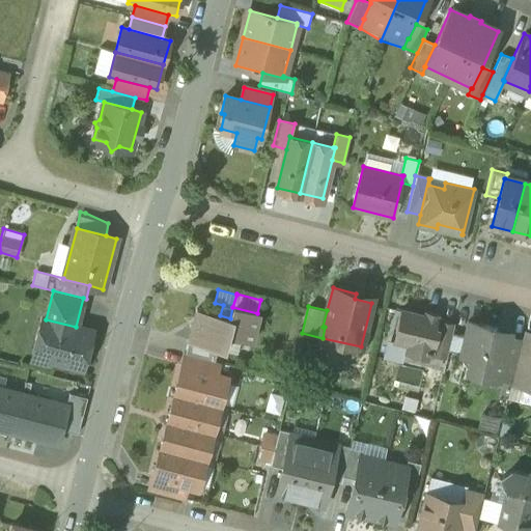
[(220,315),(196,309),(188,340),(217,348),(223,350),(227,336),(251,342),(258,313),(257,313),(232,307),(230,318),(220,315)]
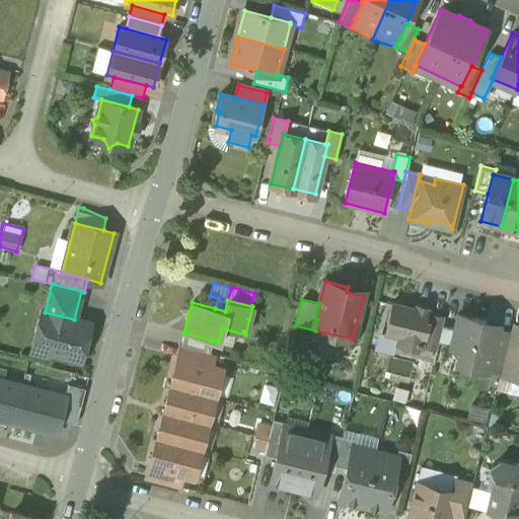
[(410,306),(393,302),(385,334),(399,337),(397,345),(418,350),(419,346),(436,350),(437,343),(441,325),(441,324),(430,321),(432,313),(427,312),(429,307),(417,304),(416,309),(409,308),(410,306)]
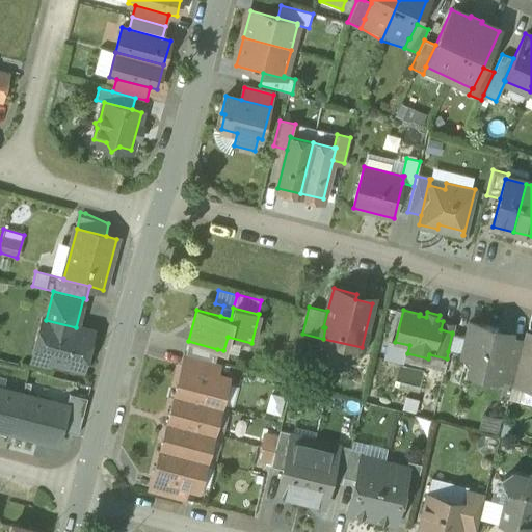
[(76,327),(46,320),(42,319),(35,343),(41,344),(48,355),(47,358),(82,368),(91,331),(76,327)]
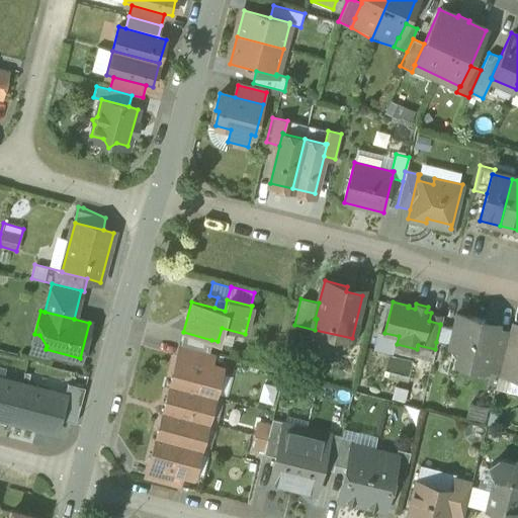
[(452,327),(448,344),(457,347),(462,353),(460,362),(488,369),(489,367),(493,349),(492,348),(497,329),(498,324),(485,321),(485,320),(472,317),(472,318),(456,314),(452,327)]
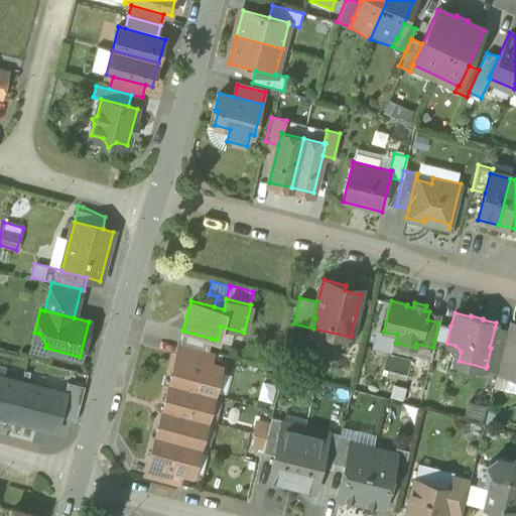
[(450,326),(438,324),(434,341),(446,343),(450,326)]
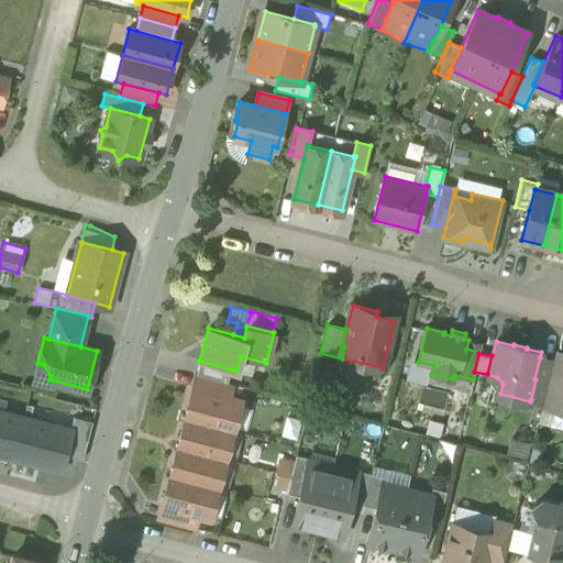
[(543,403),(543,405),(556,408),(562,384),(562,355),(555,354),(554,361),(543,403)]
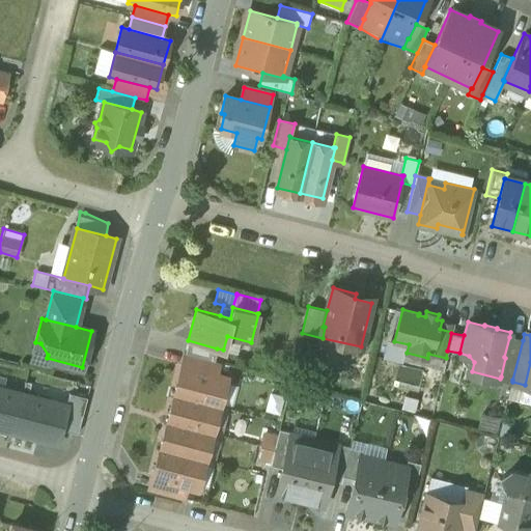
[(523,340),(509,337),(504,357),(505,358),(501,376),(512,380),(523,340)]
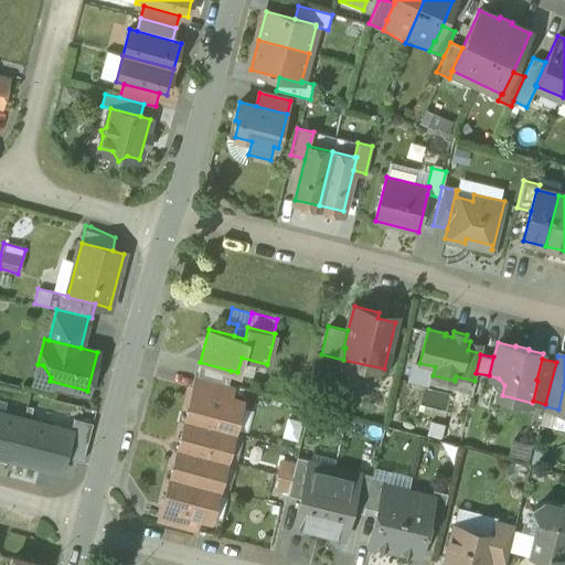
[(231,371),(200,362),(196,375),(198,375),(227,383),(231,371)]
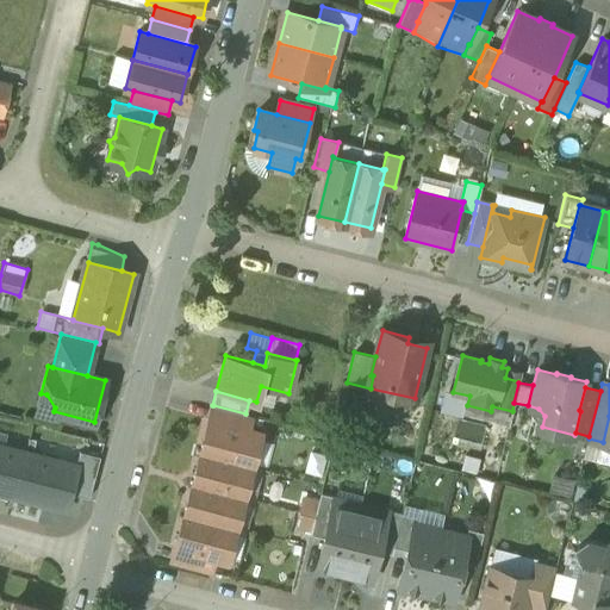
[(246,414),(213,405),(210,421),(247,430),(250,416),(246,414)]
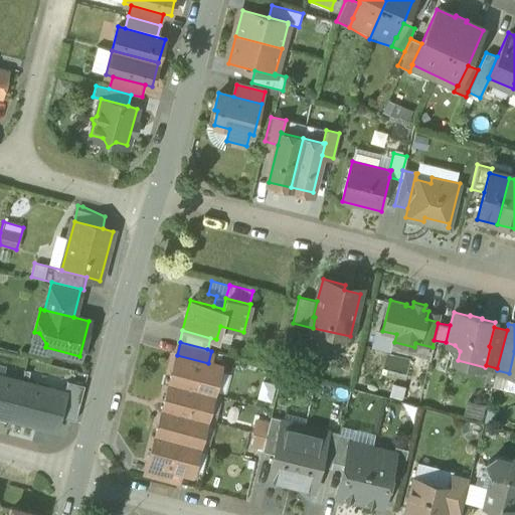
[(177,355),(176,355),(169,382),(213,393),(220,366),(208,363),(177,355)]
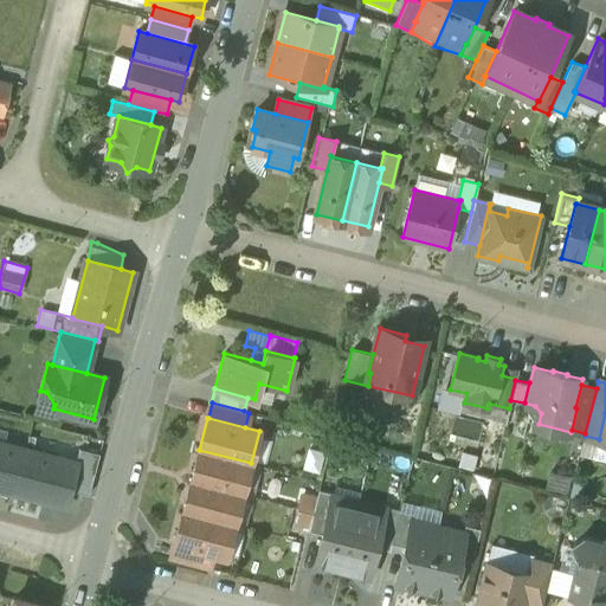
[(0,489),(15,494),(26,450),(0,443),(0,489)]
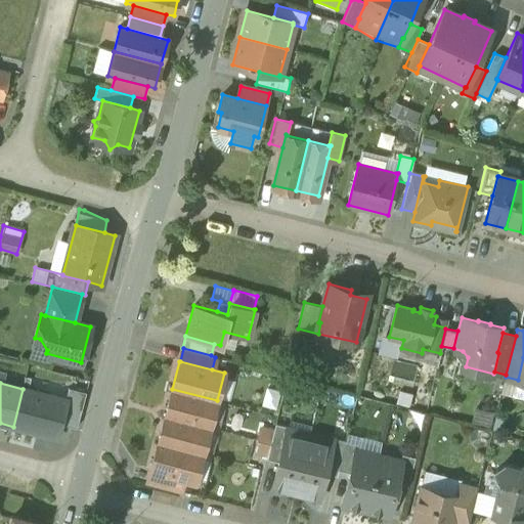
[(23,389),(13,427),(57,438),(60,425),(67,401),(23,389)]
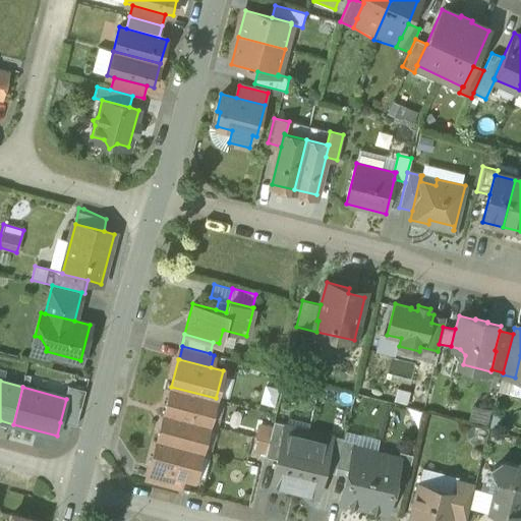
[(69,387),(60,422),(76,426),(85,391),(69,387)]
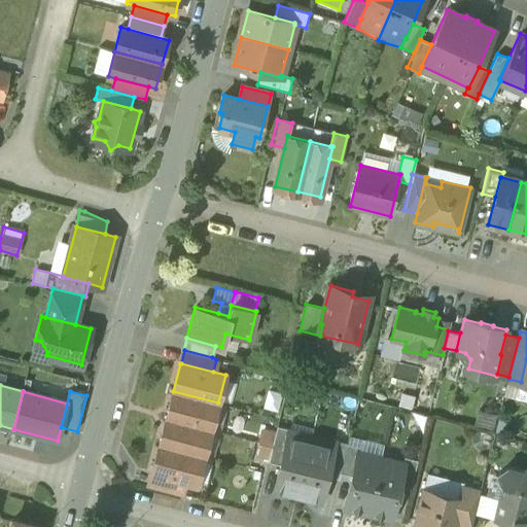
[(218,402),(173,391),(166,418),(211,430),(218,402)]
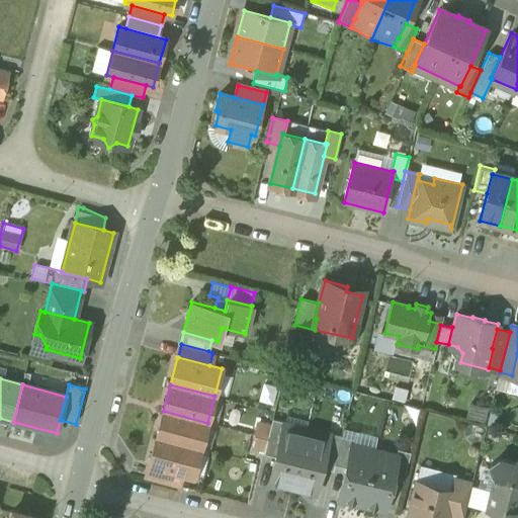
[(489,407),(470,403),(467,416),(485,420),(489,407)]
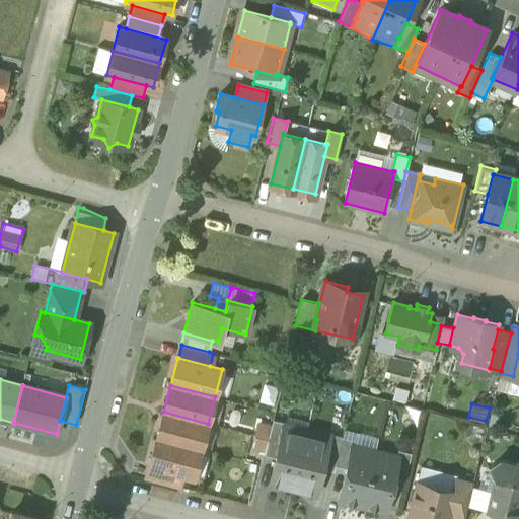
[(208,424),(163,412),(156,438),(201,449),(208,424)]
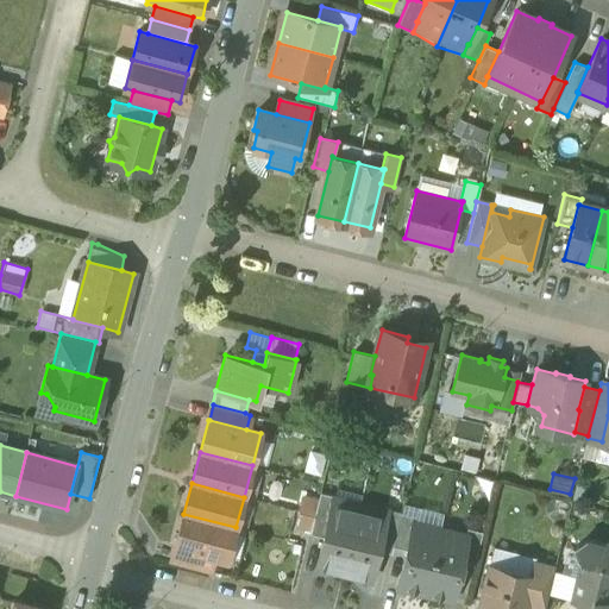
[(406,490),(391,487),(385,508),(401,512),(406,490)]
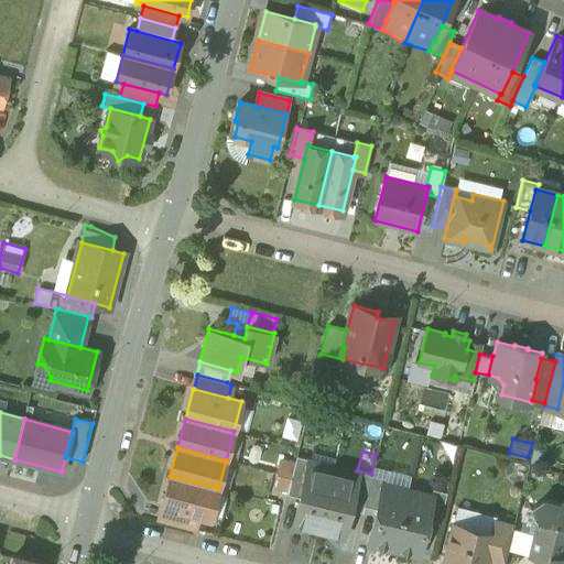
[(288,490),(286,494),(301,497),(307,467),(310,467),(311,458),(296,455),(294,465),(291,477),(288,490)]
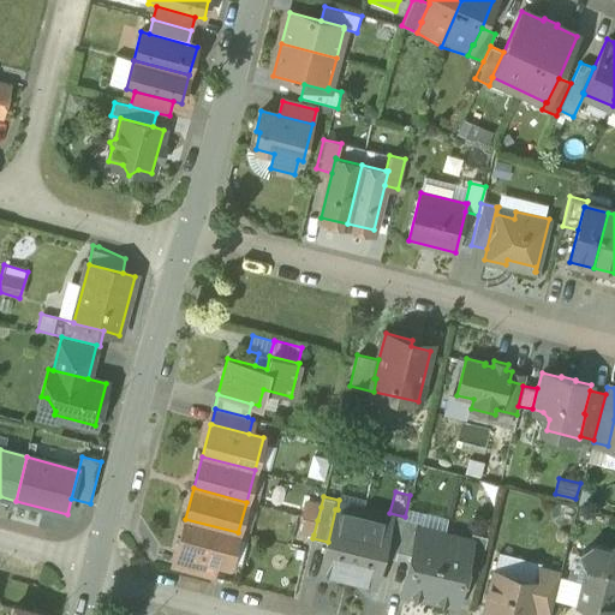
[(321,507),(308,503),(304,517),(317,520),(321,507)]
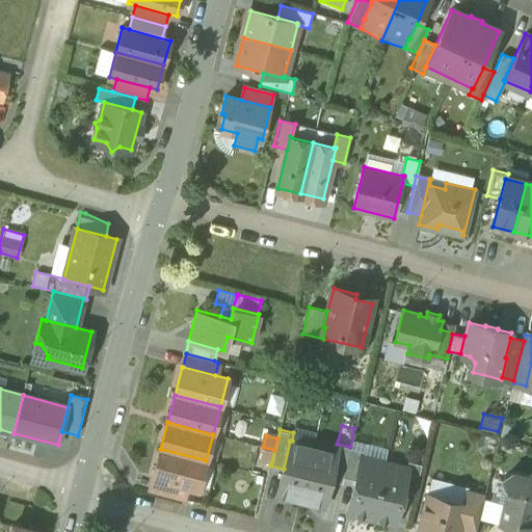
[(284,469),(277,494),(300,499),(313,446),(292,441),(290,441),(284,469)]
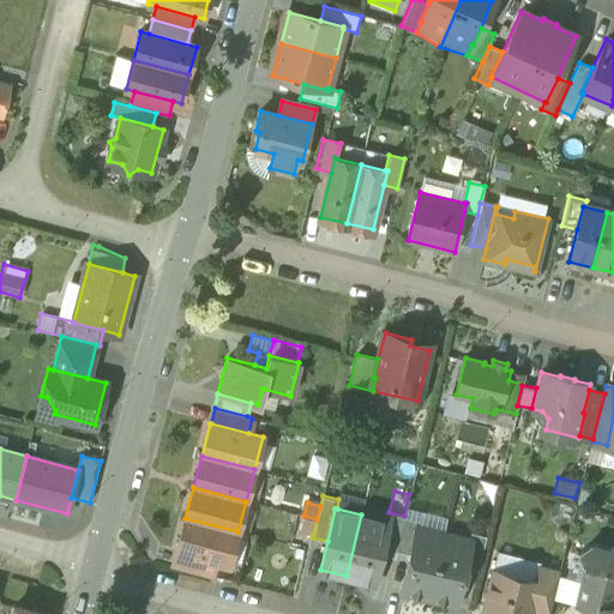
[(389,522),(380,554),(393,558),(396,551),(404,516),(389,512),(387,521),(389,522)]
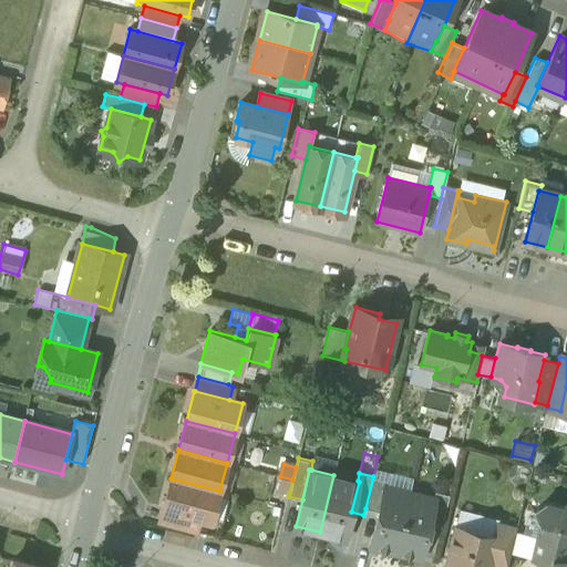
[(333,475),(320,532),(346,537),(351,512),(359,482),(358,481),(333,475)]
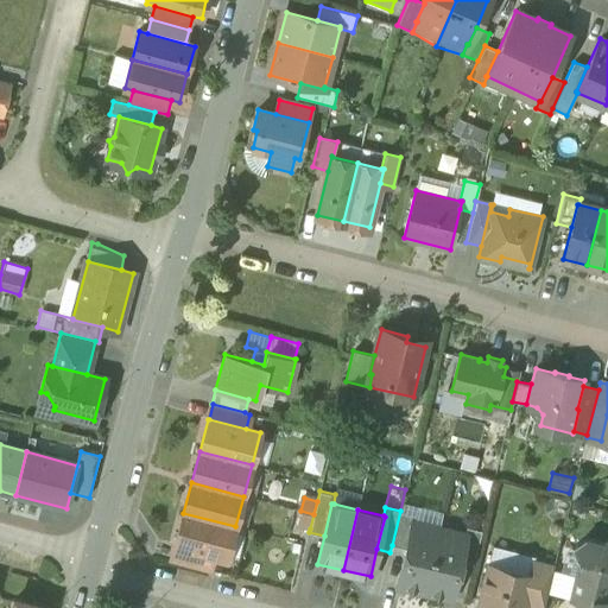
[(314,514),(301,511),(297,526),(310,529),(314,514)]
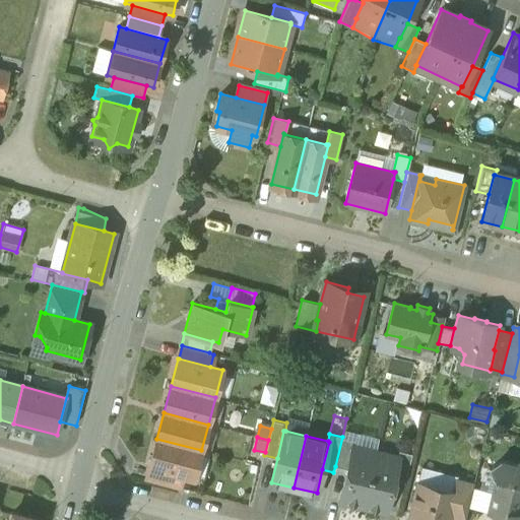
[(355,440),(342,437),(335,466),(346,469),(351,448),(353,448),(355,440)]
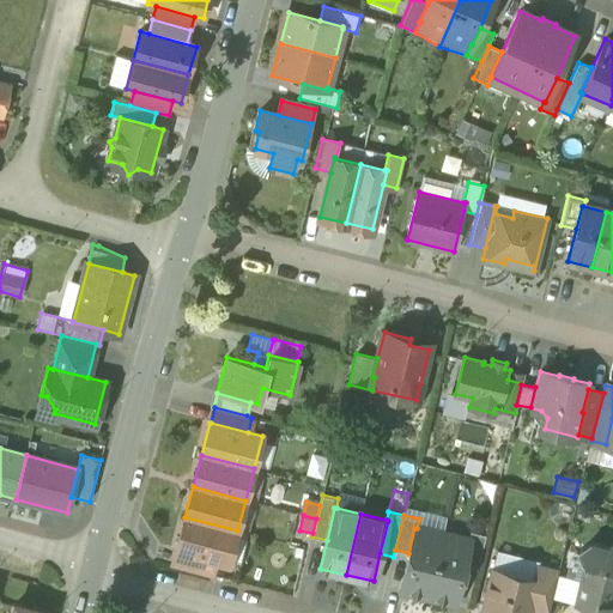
[(237,530),(184,517),(176,550),(177,550),(214,559),(229,563),(237,530)]
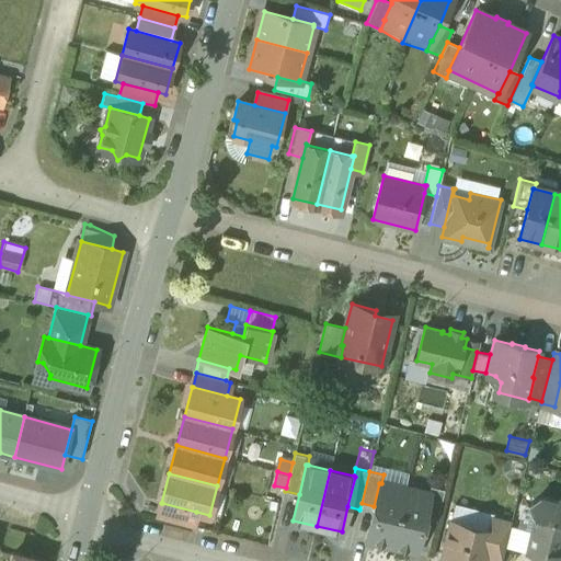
[(381,483),(379,483),(374,506),(366,538),(391,544),(404,489),(381,483)]
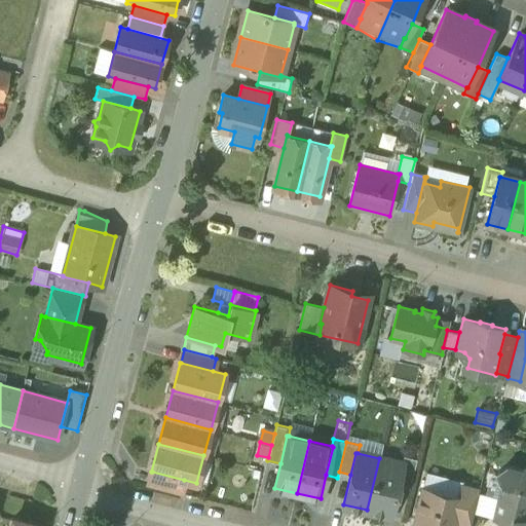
[(416,458),(403,455),(401,463),(402,464),(397,486),(409,489),(416,458)]
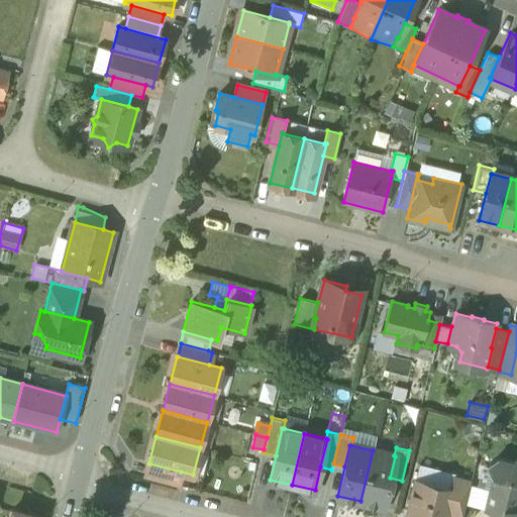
[(394,455),(373,450),(360,501),(383,507),(390,478),(395,456),(394,455)]
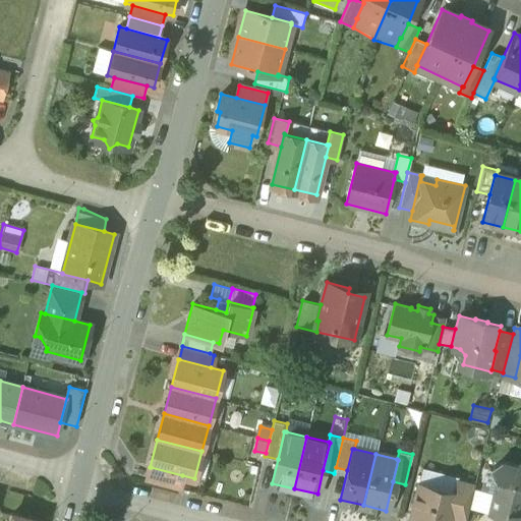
[(520,461),(520,462),(519,466),(503,462),(493,467),(500,478),(496,493),(520,498),(520,461)]
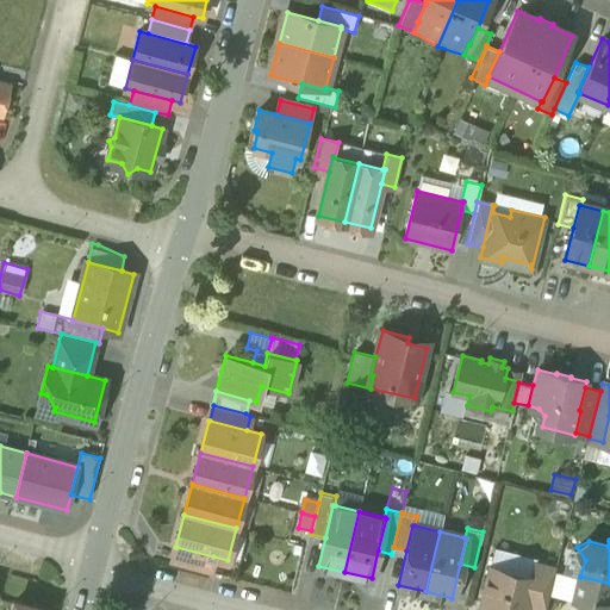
[(213,556),(176,547),(173,562),(210,572),(213,556)]
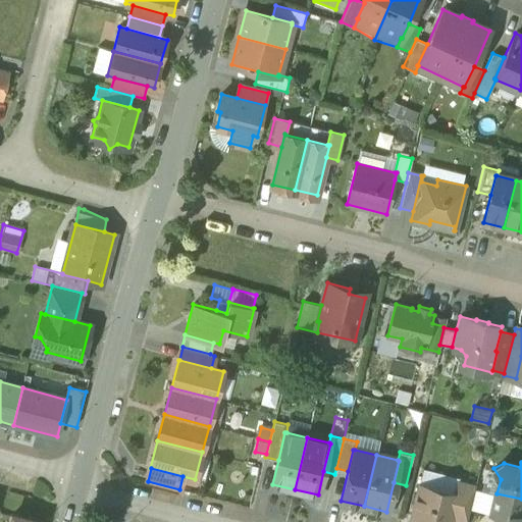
[(476,485),(460,481),(457,493),(459,493),(453,518),(468,521),(476,485)]
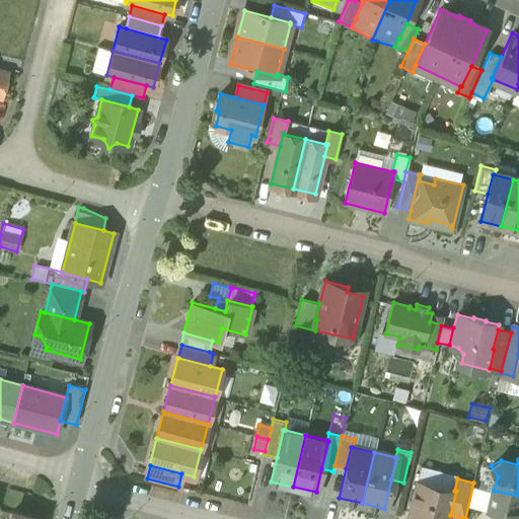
[(454,491),(417,482),(409,514),(430,518),(433,518),(436,511),(450,515),(456,491),(454,491)]
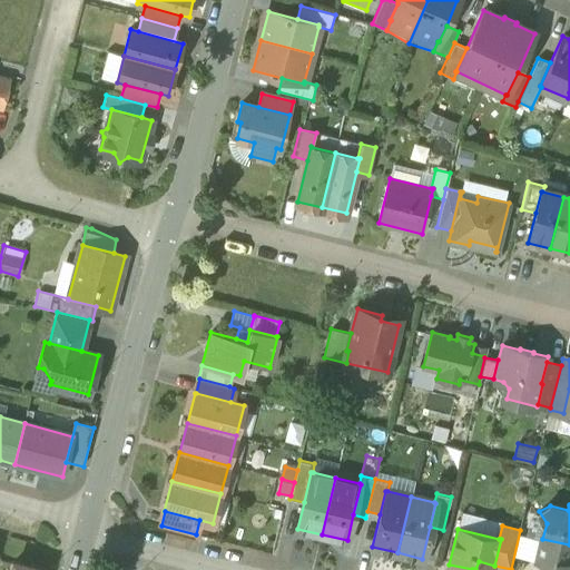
[(569,569),(569,544),(542,539),(537,562),(543,563),(541,569),(569,569)]
